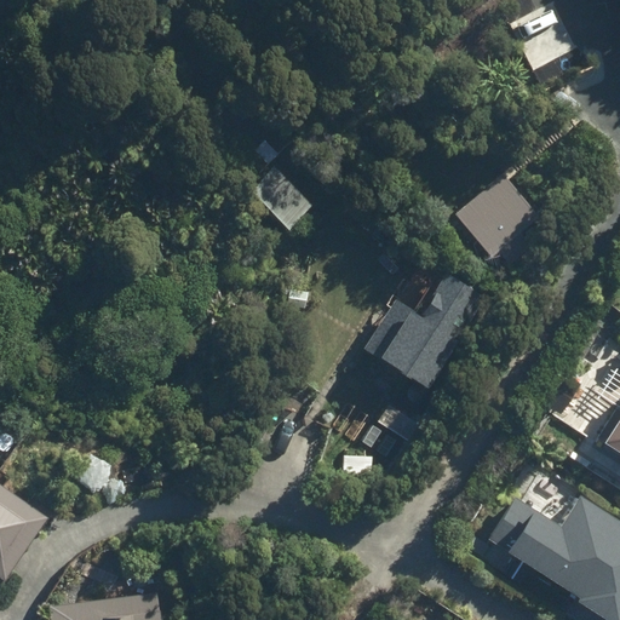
[(561,0),(522,0),(501,11),(517,41),(500,50),(526,101),(596,65),(561,0)]
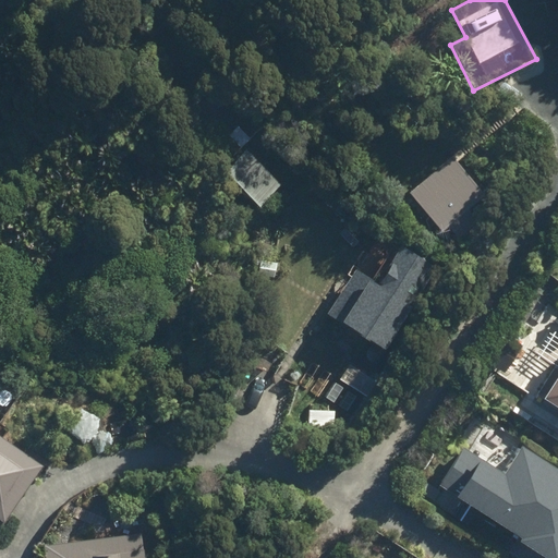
[(444,228),(483,193),(451,156),(411,191),(444,228)]
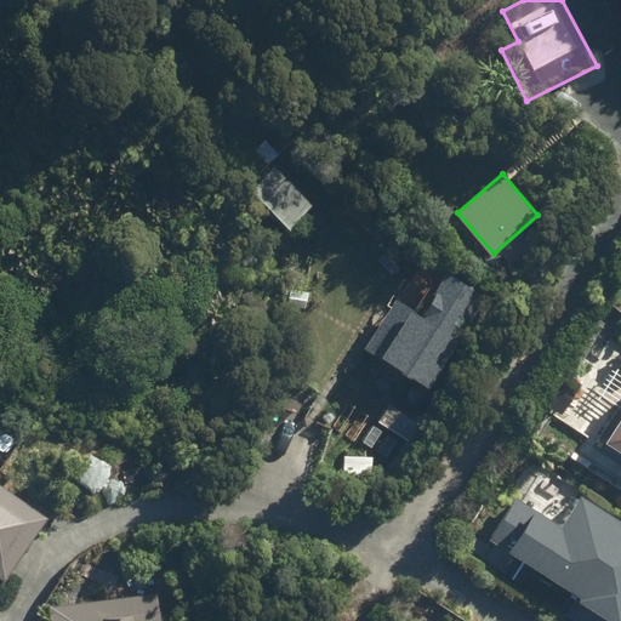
[(493,295),(434,260),(411,296),(392,284),(353,347),(431,396),(493,295)]
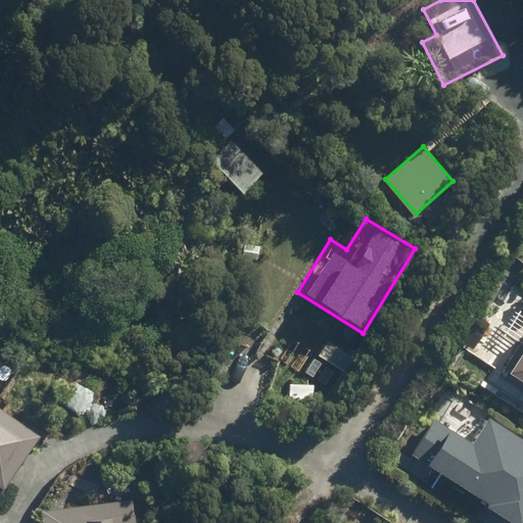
[(522,346),(507,371),(522,380),(522,346)]
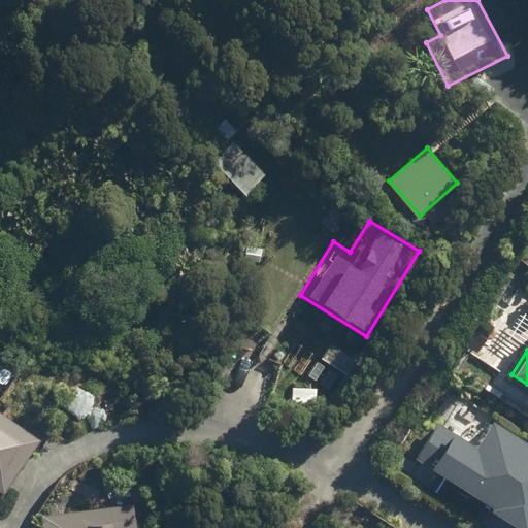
[(0,493),(1,495),(39,439),(0,413),(0,493)]
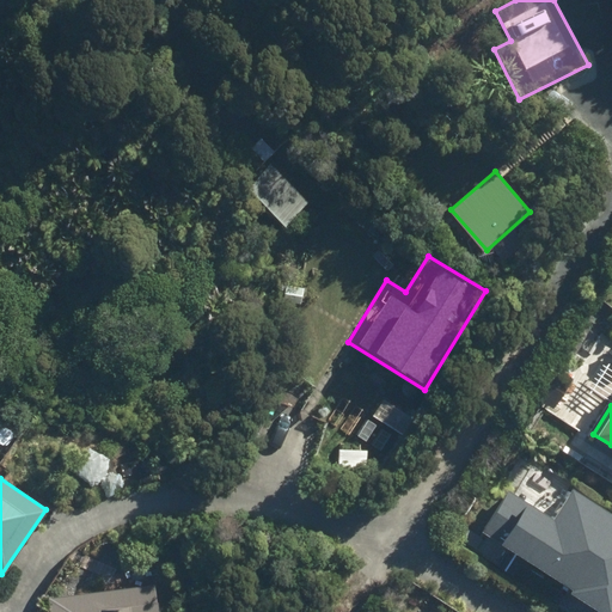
[(510,490),(482,531),(569,587),(565,592),(595,611),(611,611),(611,512),(570,485),(550,516),(510,490)]
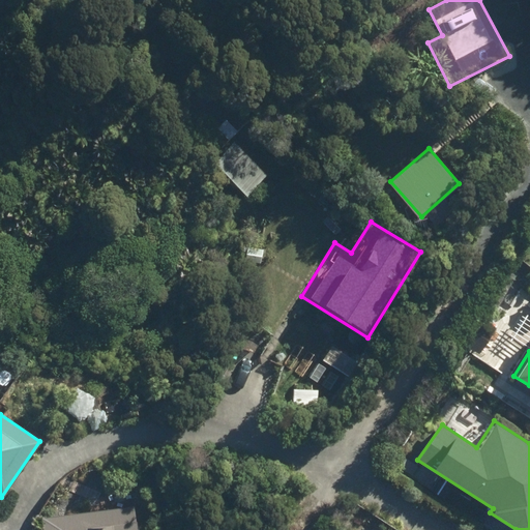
[(139,529),(137,505),(45,517),(46,529),(139,529)]
